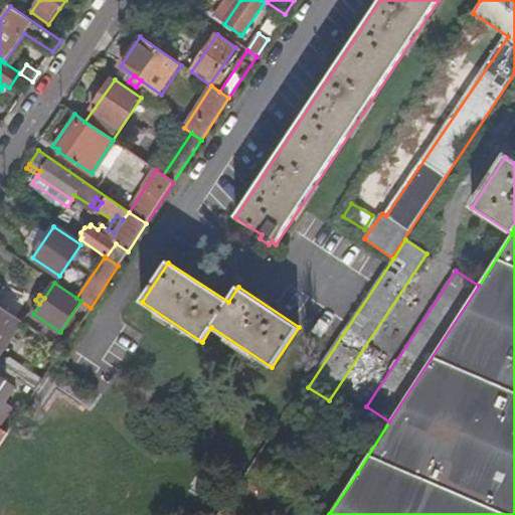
[(0,359),(24,323),(0,306),(0,359)]
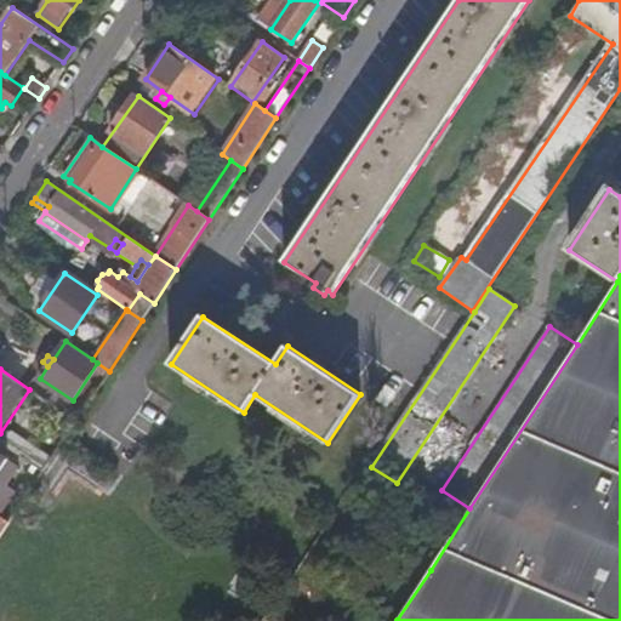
[(55,398),(51,404),(56,408),(75,421),(80,415),(55,398)]
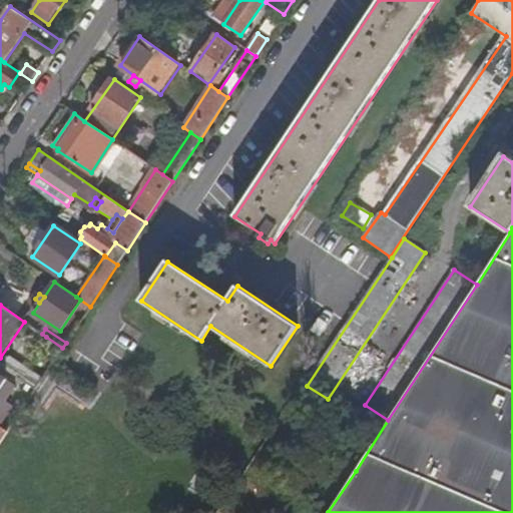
[(23,390),(27,383),(0,364),(0,374),(15,385),(23,390)]
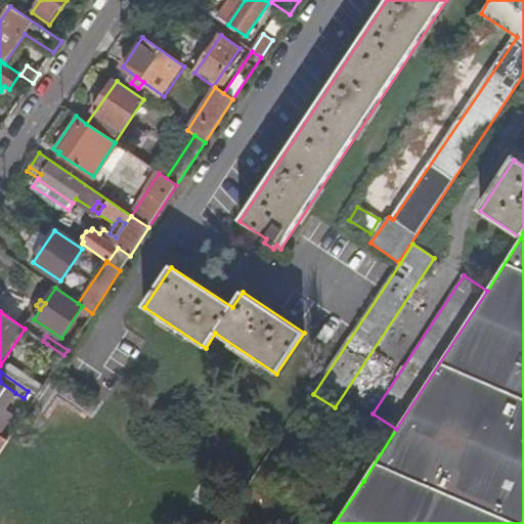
[(5,409),(15,393),(0,382),(0,405),(4,408),(5,409)]
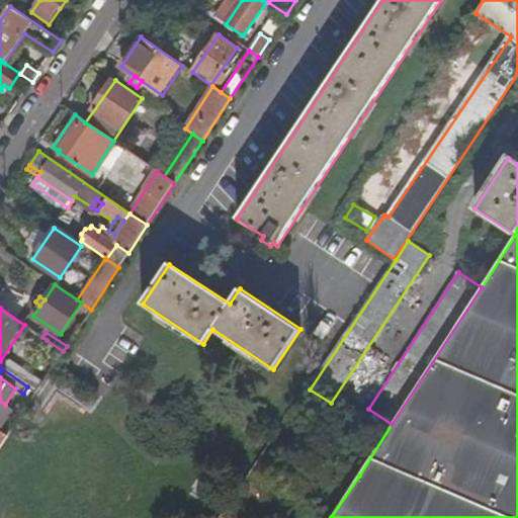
[(27,386),(23,394),(9,414),(18,420),(35,393),(27,386)]
